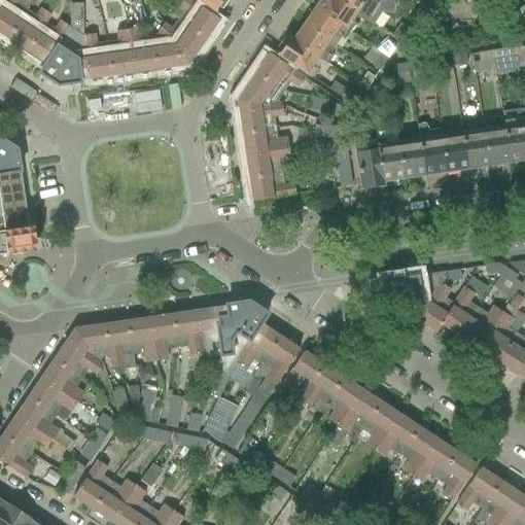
[(4,0),(0,6),(0,31),(8,37),(9,37),(28,8),(32,0),(4,0)]
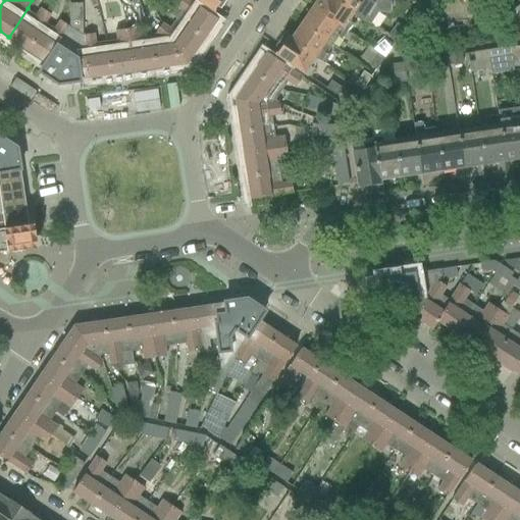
[(173,3),(167,11),(177,18),(188,24),(205,37),(217,17),(191,0),(179,0),(176,5),(173,3)]
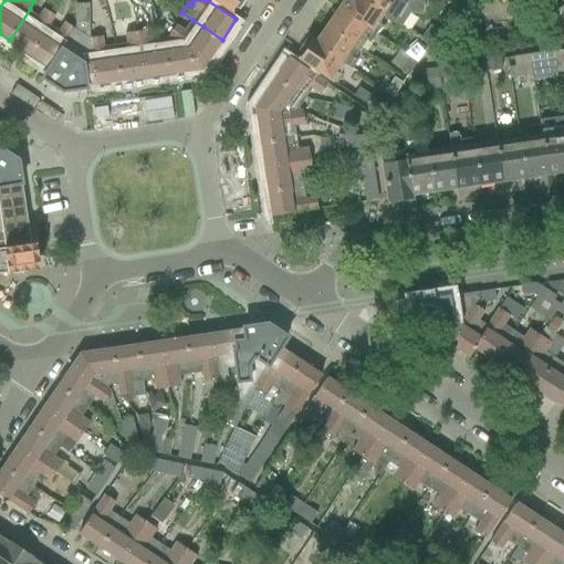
[(217,0),(231,9),(236,3),(239,7),(243,0),(217,0)]
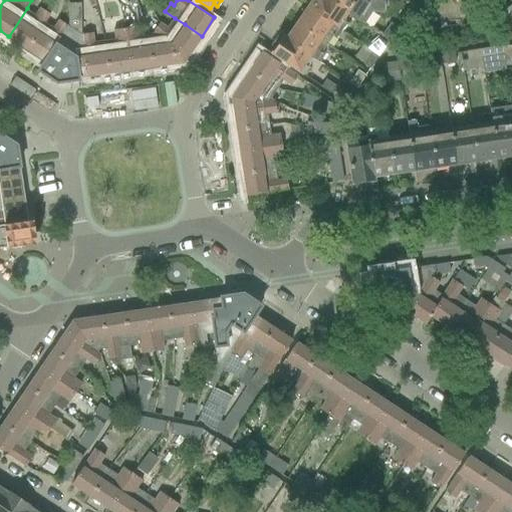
[(312,0),(308,6),(342,29),(343,29),(347,22),(343,19),(345,15),(348,12),(349,11),(333,0),(312,0)]
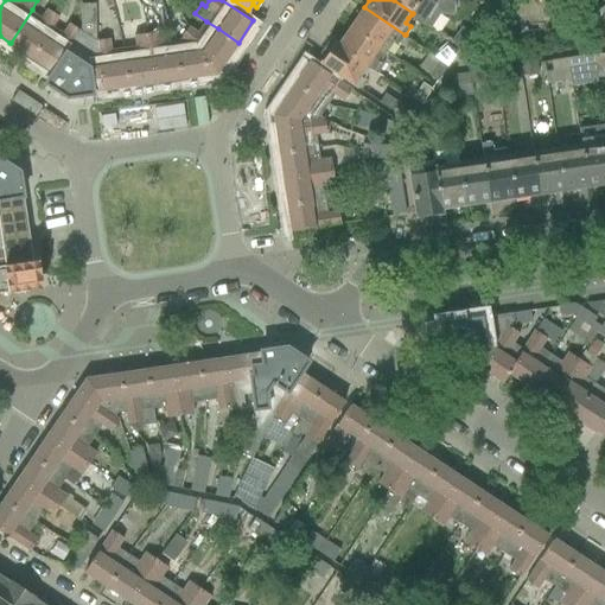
[(394,0),(413,13),(424,20),(432,26),(440,13),(454,14),(454,0),(394,0)]
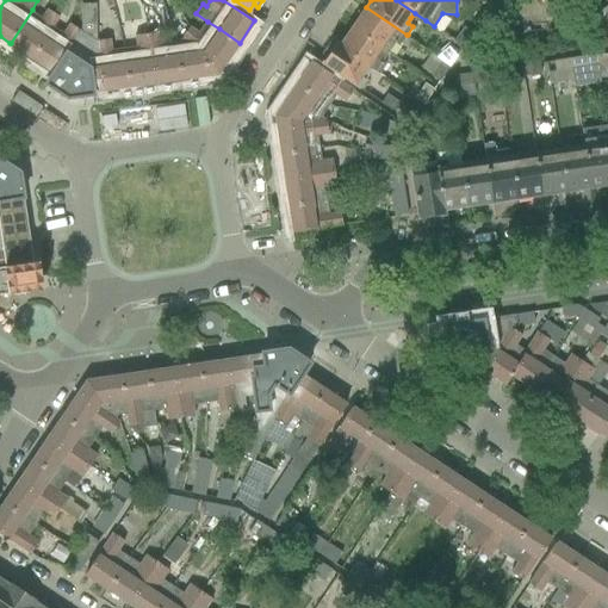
[(584,0),(594,14),(603,8),(597,0),(584,0)]
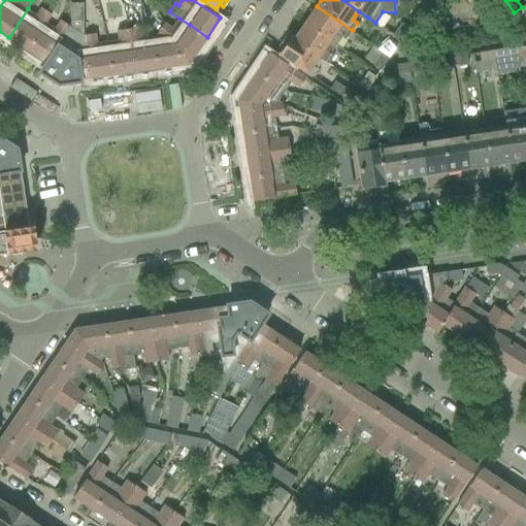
[(46,62),(40,71),(47,77),(56,81),(62,83),(64,83),(72,84),(81,80),(81,78),(91,77),(85,34),(84,2),(71,2),(71,26),(70,26),(46,62)]
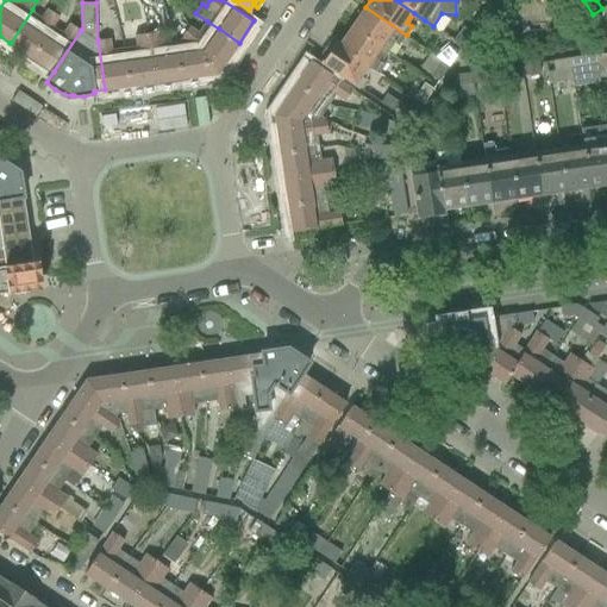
[(606,6),(602,8),(593,14),(604,31),(605,33),(606,32),(606,6)]
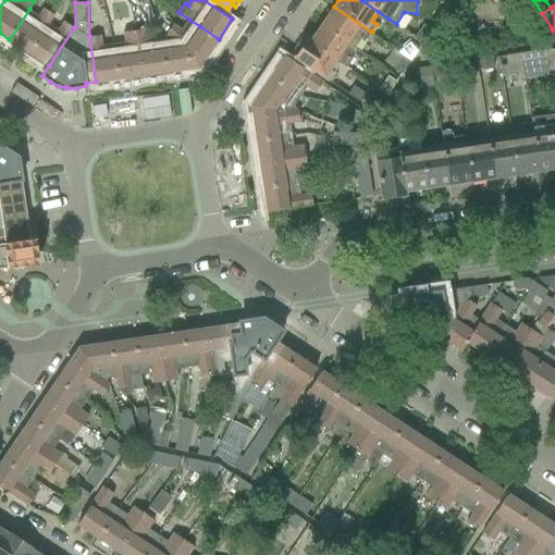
[(334,7),(323,24),(355,46),(360,37),(366,40),(372,32),(334,7)]
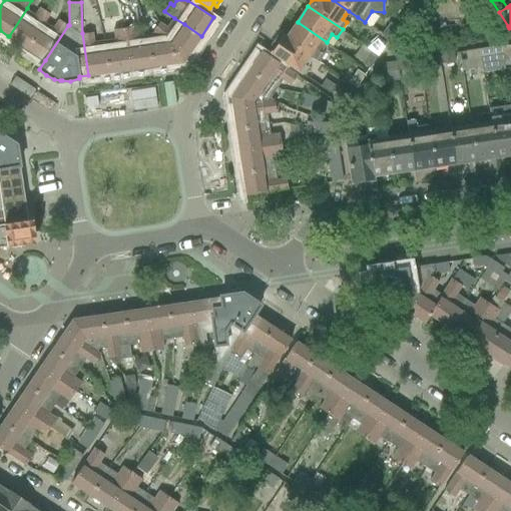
[(27,8),(9,36),(26,48),(28,48),(39,31),(46,21),(51,13),(41,7),(36,14),(27,8)]
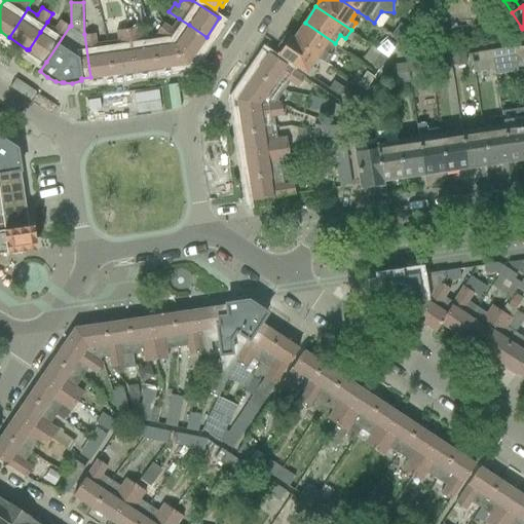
[(164,22),(158,31),(178,44),(189,63),(193,55),(194,54),(207,37),(189,25),(179,19),(173,27),(164,22)]
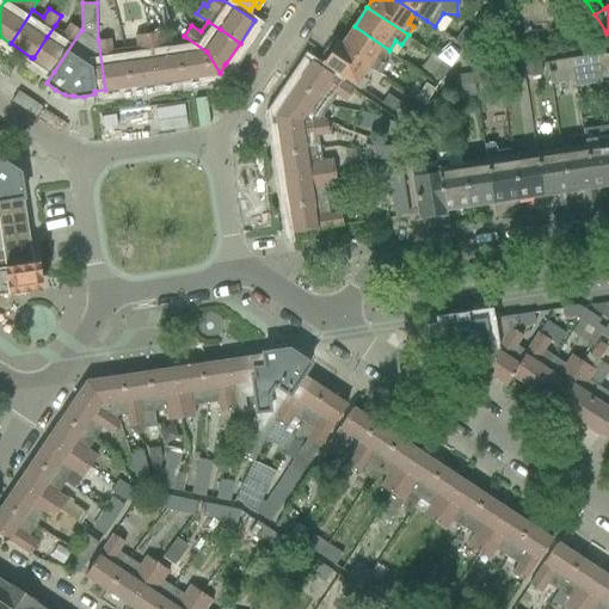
[(47,37),(34,57),(54,72),(81,30),(71,23),(65,32),(55,25),(47,37)]
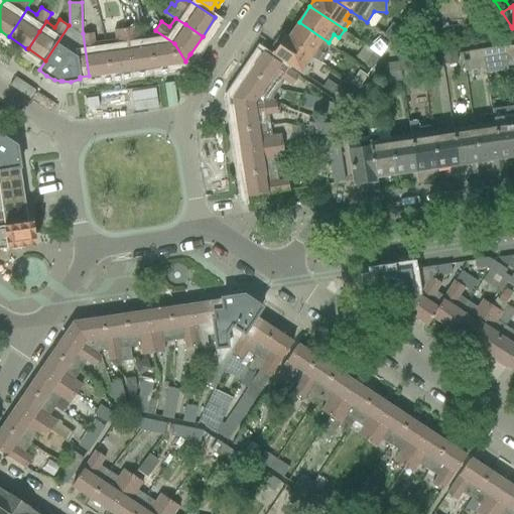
[(299,22),(288,37),(315,56),(324,61),(328,54),(323,50),(329,42),(299,22)]
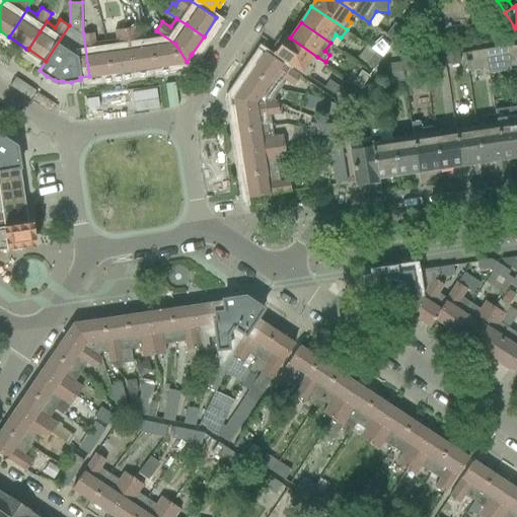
[(395,22),(386,34),(393,40),(394,40),(403,27),(395,22)]
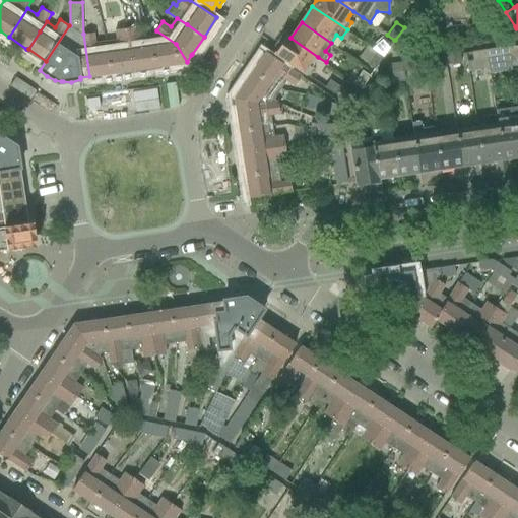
[(139,25),(127,27),(133,69),(155,66),(150,34),(141,36),(139,25)]
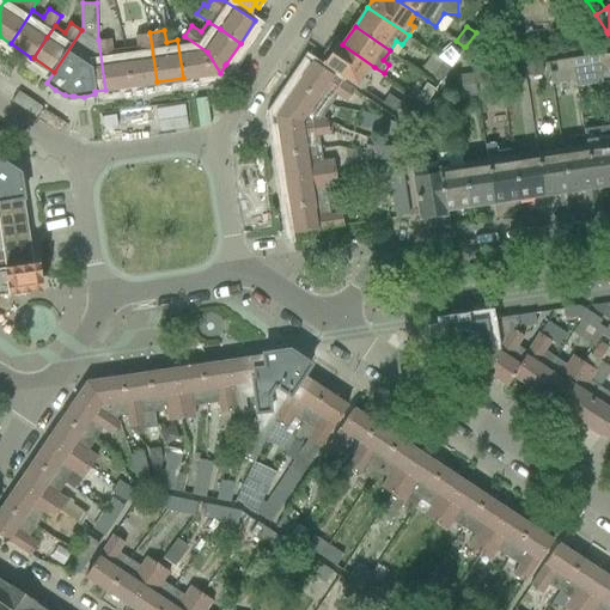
[(138,46),(126,47),(132,86),(157,81),(150,32),(135,34),(138,46)]
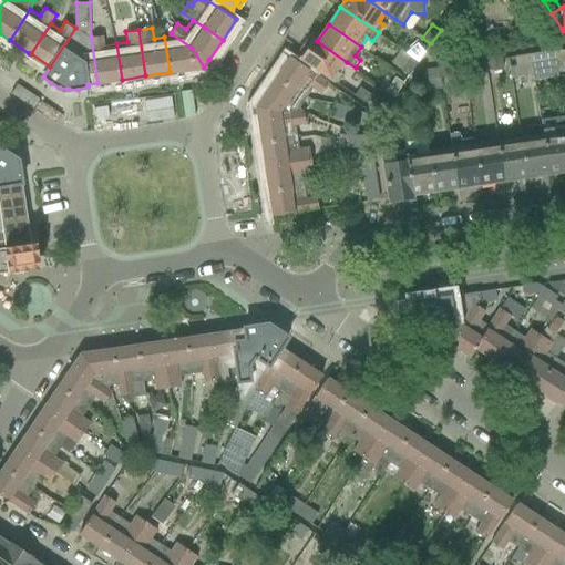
[(168,37),(164,37),(170,72),(204,68),(192,48),(171,33),(170,34),(168,37)]
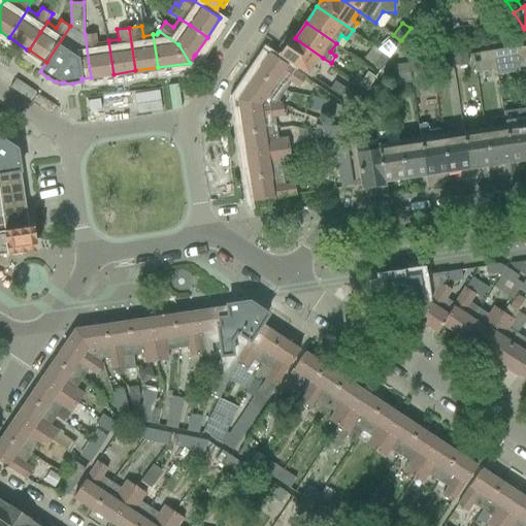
[(96,32),(85,34),(91,77),(113,74),(108,40),(97,42),(96,32)]
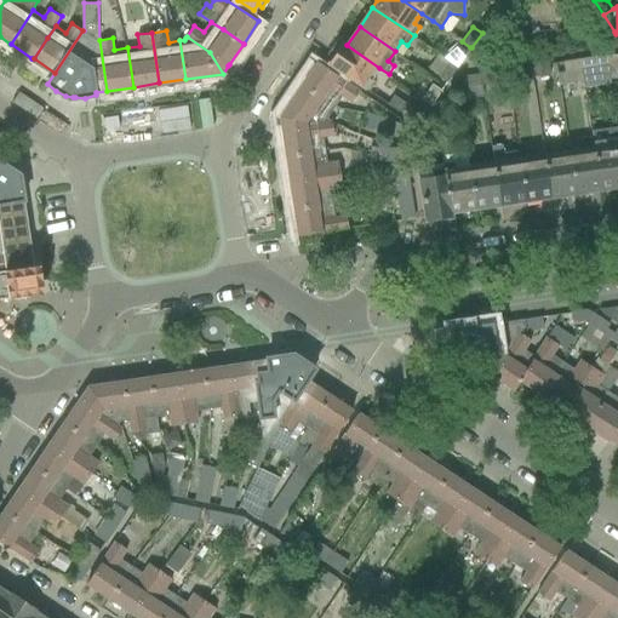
[(333,56),(330,62),(349,76),(366,89),(370,91),(377,81),(372,79),(379,68),(347,45),(343,43),(342,44),(338,41),(330,53),(333,56)]
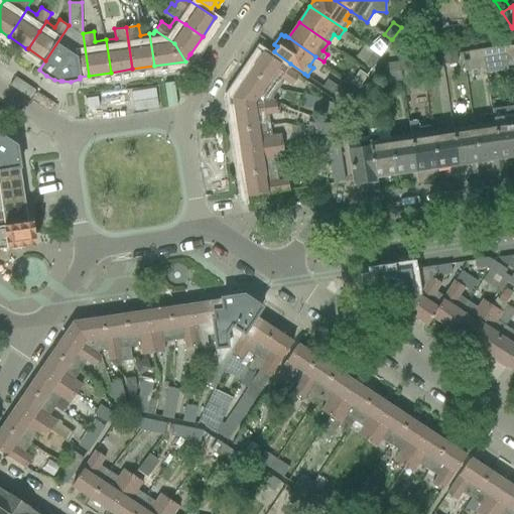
[(380,36),(370,47),(373,49),(380,55),(387,45),(380,36)]
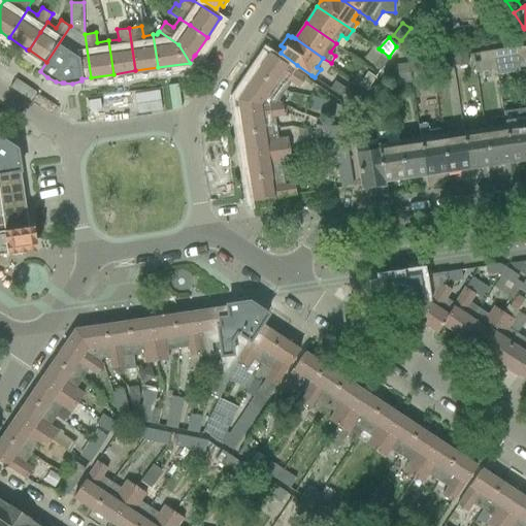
[(510,47),(495,50),(497,59),(511,57),(510,47)]
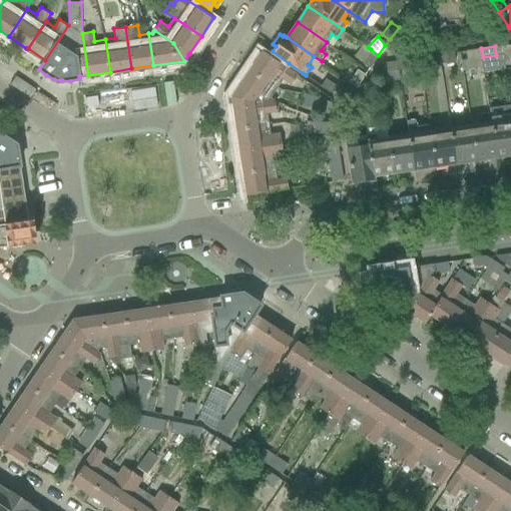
[(481,48),(466,50),(468,59),(483,57),(481,48)]
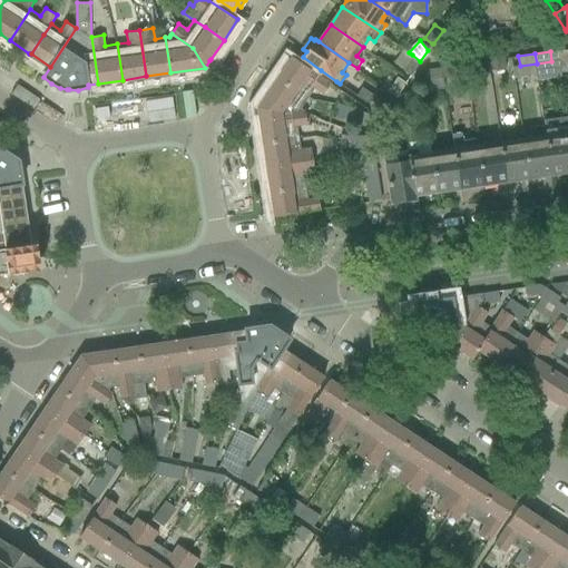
[(407,62),(403,68),(412,74),(420,61),(412,55),(411,56),(407,62)]
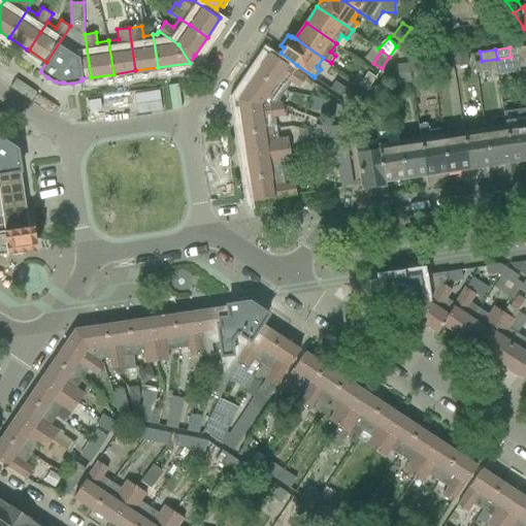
[(271,52),(258,71),(286,90),(292,81),(299,86),(306,76),(271,52)]
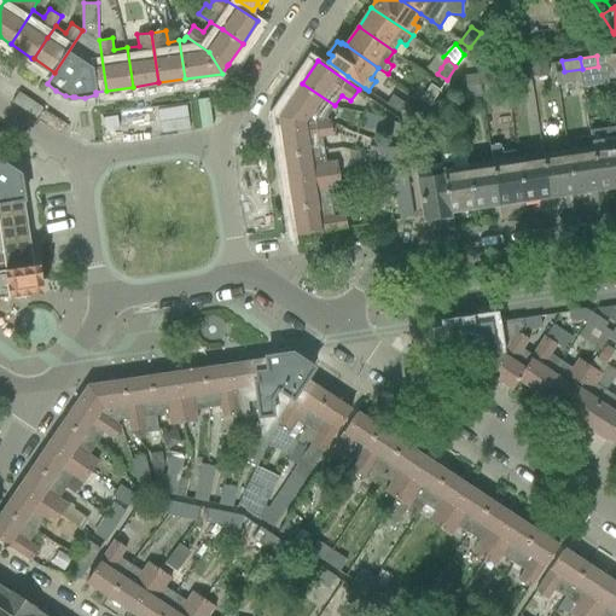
[(548,63),(530,65),(532,76),(550,74),(548,63)]
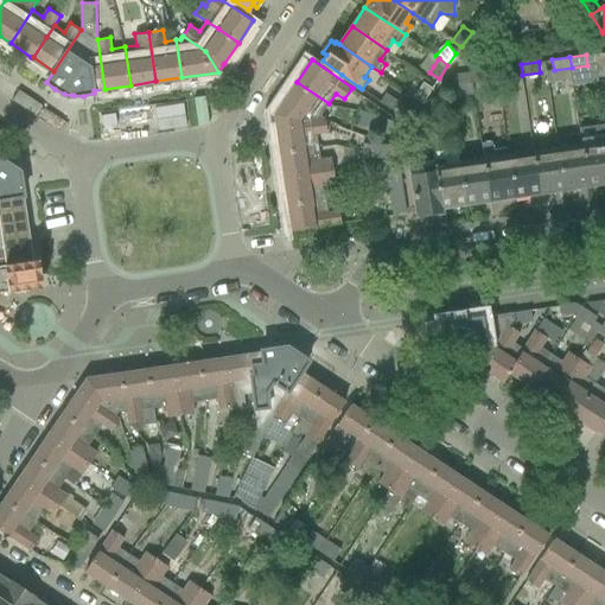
[(521,64),(503,67),(504,77),(522,75),(521,64)]
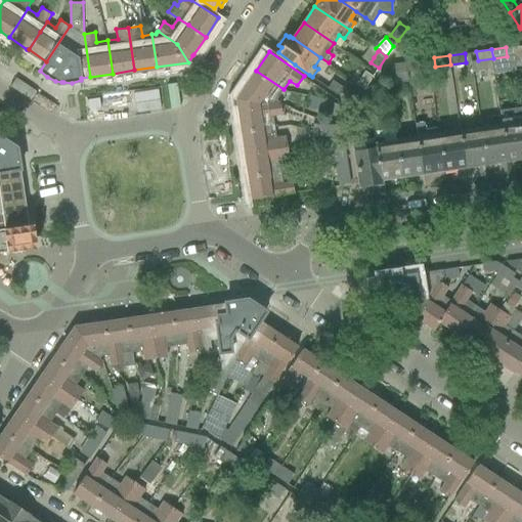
[(422,59),(406,61),(408,71),(423,69),(422,59)]
